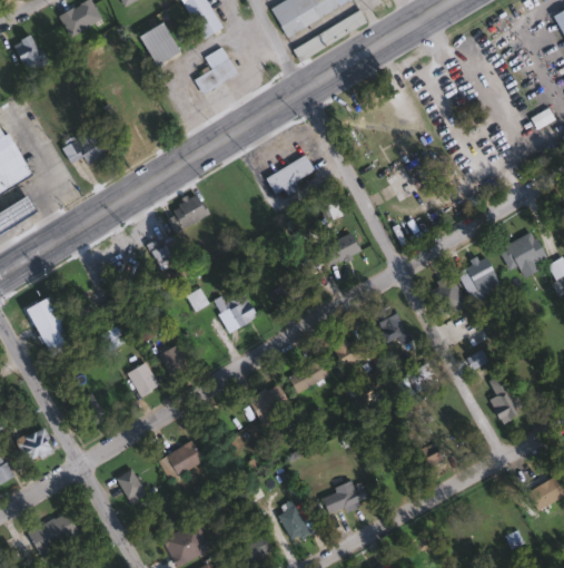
[(203,39),(181,0),(207,0),(223,28),(203,39)]
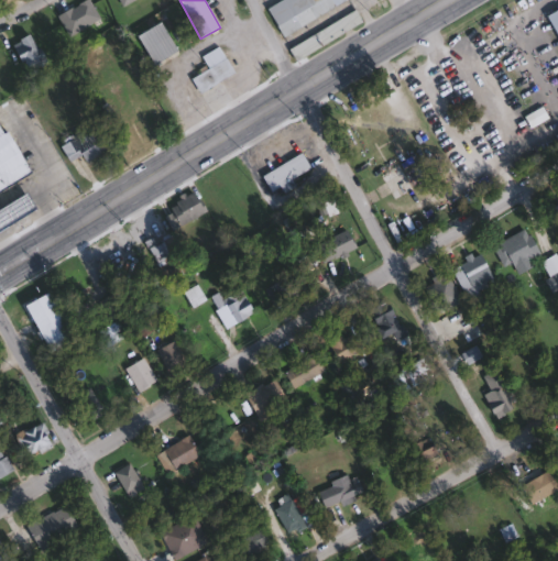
[(349,0),(350,2),(283,34),(269,4),(277,0),(349,0)]
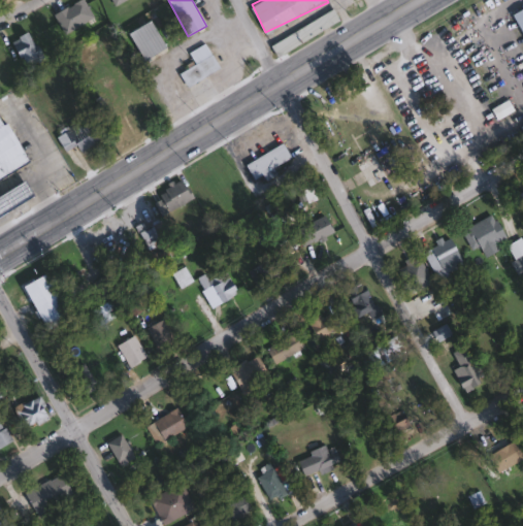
[(522,31),(514,13),(522,8),(522,31)]
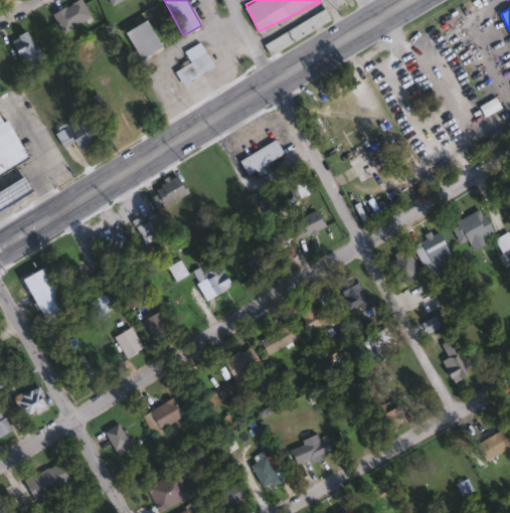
[(267,41),(327,11),(333,22),(272,52),(267,41)]
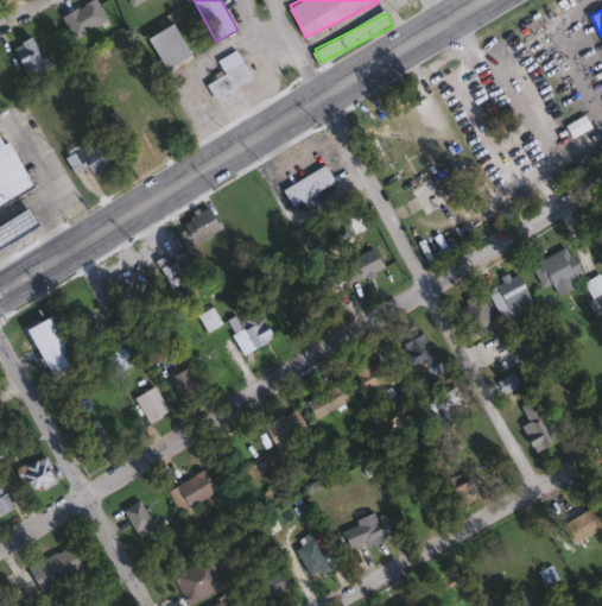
[(192,55),(168,70),(149,38),(173,23),(192,55)]
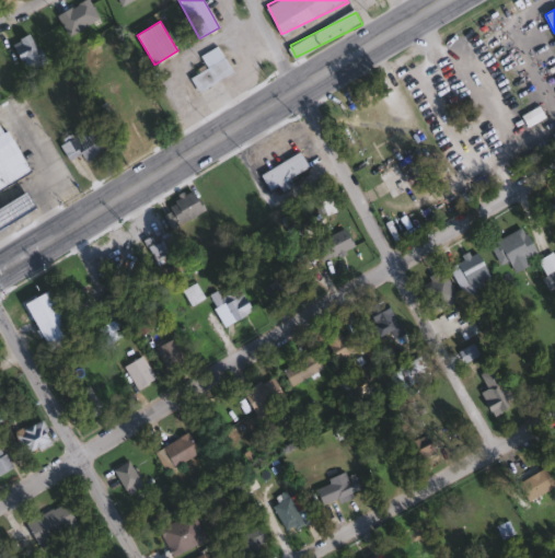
[(12,45),(31,33),(48,61),(30,72),(12,45)]
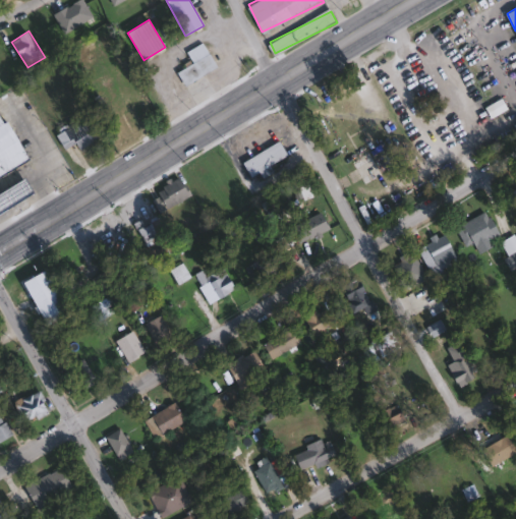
[(177,91),(170,76),(192,65),(186,52),(205,43),(218,69),(177,91)]
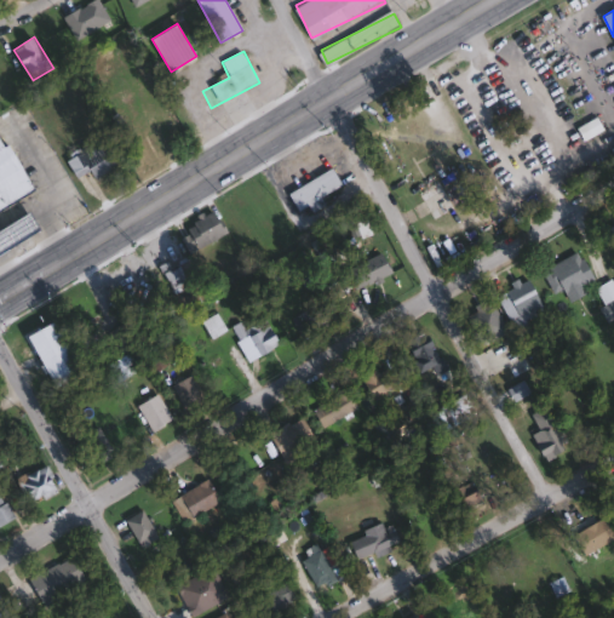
[(586,141),(579,129),(597,118),(604,130),(586,141)]
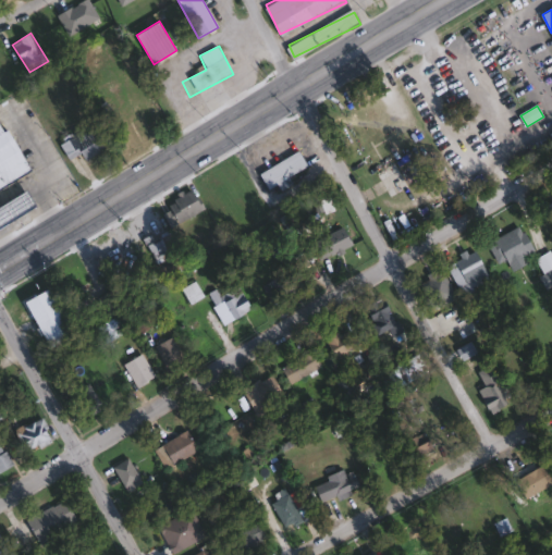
[(36,172),(0,193),(0,120),(8,132),(11,131),(36,172)]
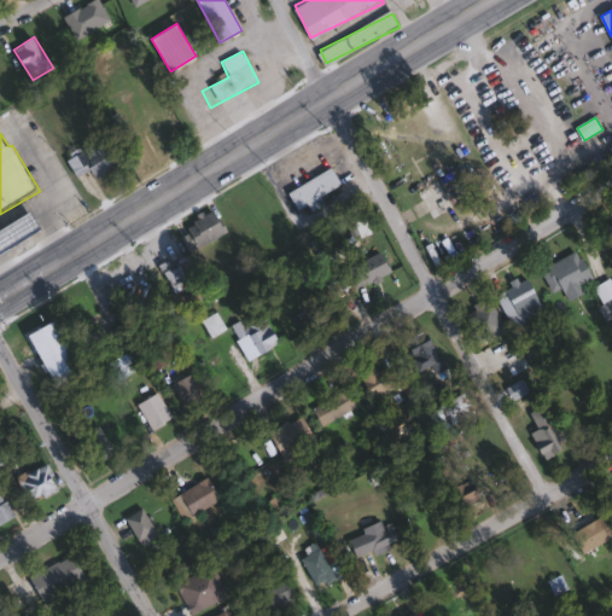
[(93,170),(79,179),(68,160),(94,144),(98,150),(112,140),(124,160),(97,178),(93,170)]
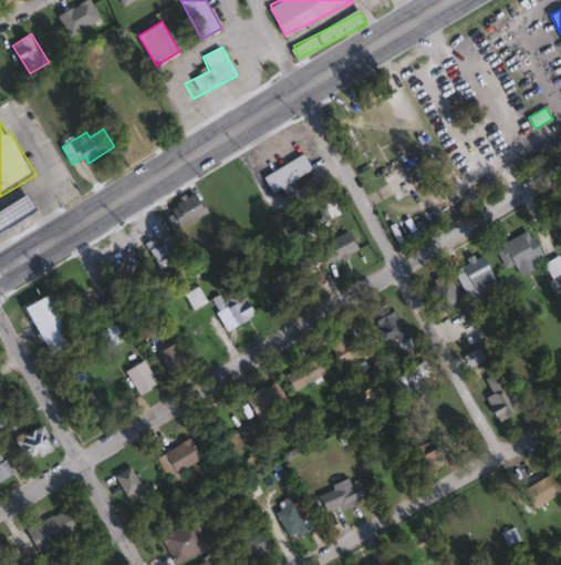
[(266,176),(305,154),(314,172),(286,188),(286,187),(274,193),(266,176)]
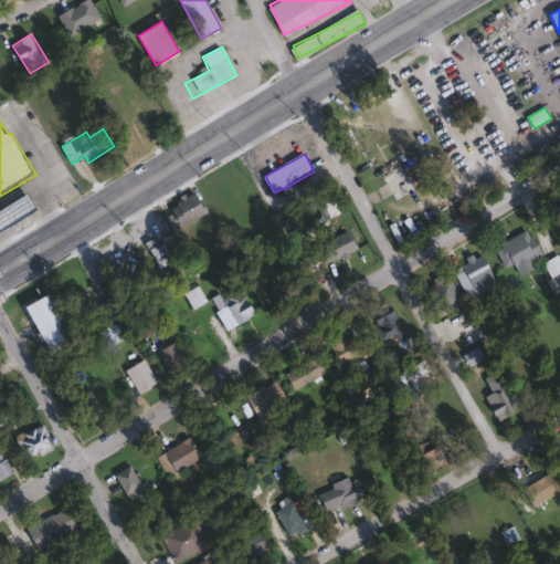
[(398,201),(380,170),(398,159),(416,190),(398,201)]
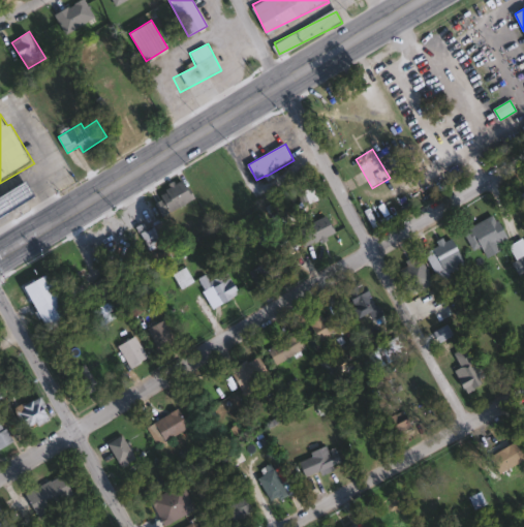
[(170,213),(159,196),(183,180),(194,197),(170,213)]
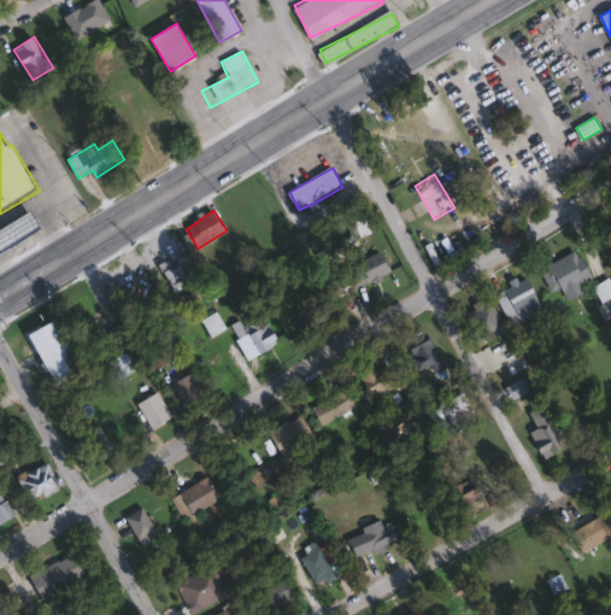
[(0,232),(33,211),(43,229),(0,255),(0,232)]
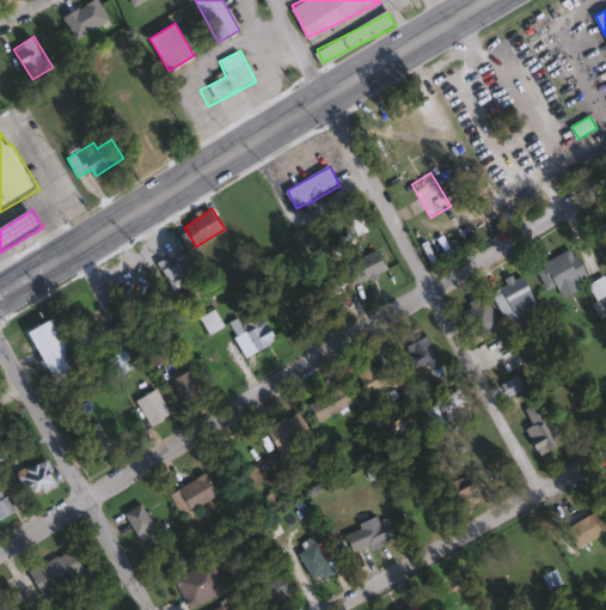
[(549,291),(537,267),(574,249),(587,278),(579,281),(583,290),(563,299),(557,286),(549,291)]
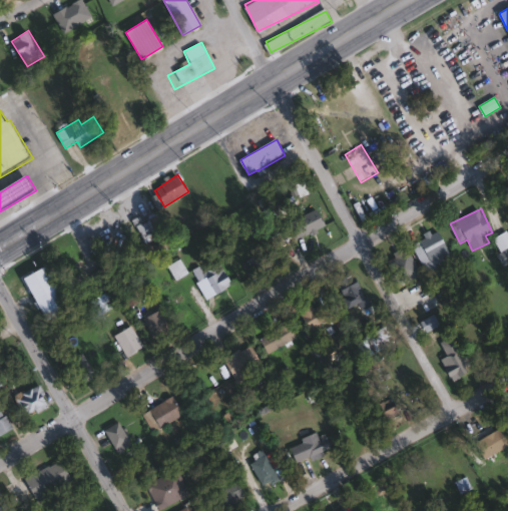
[(299,238),(292,220),(318,210),(325,228),(299,238)]
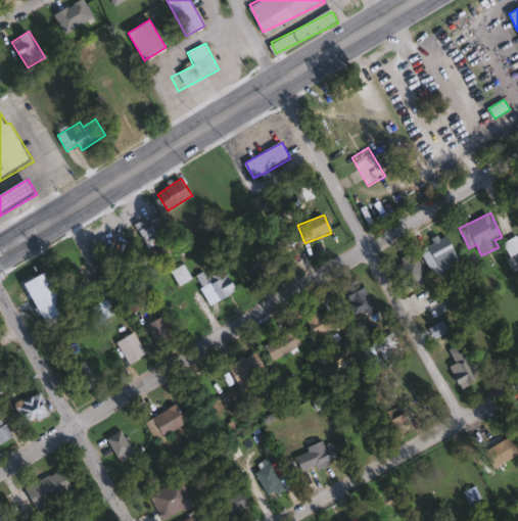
[(148,247),(139,230),(152,222),(162,239),(148,247)]
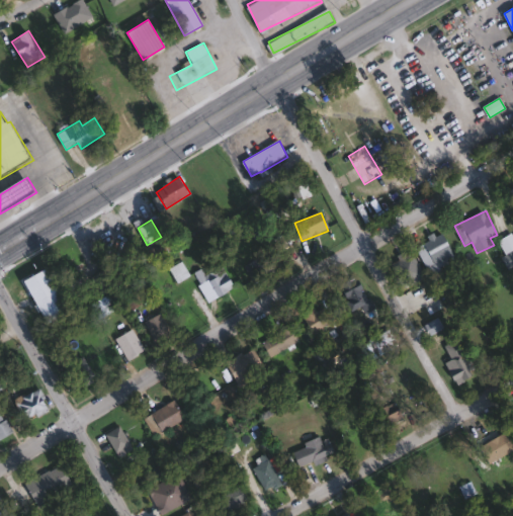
[(456,262),(430,273),(418,246),(444,235),(456,262)]
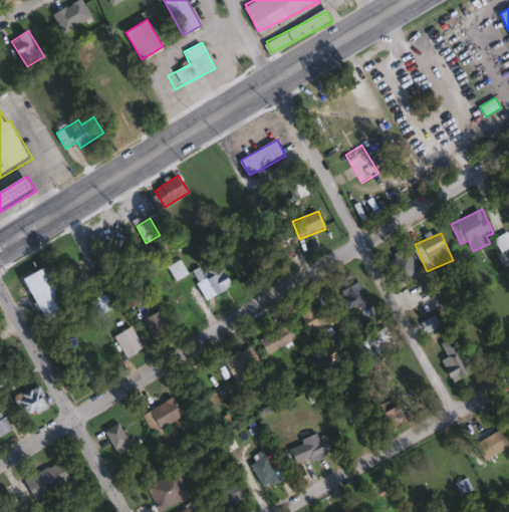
[(243,264),(269,248),(278,263),(252,279),(243,264)]
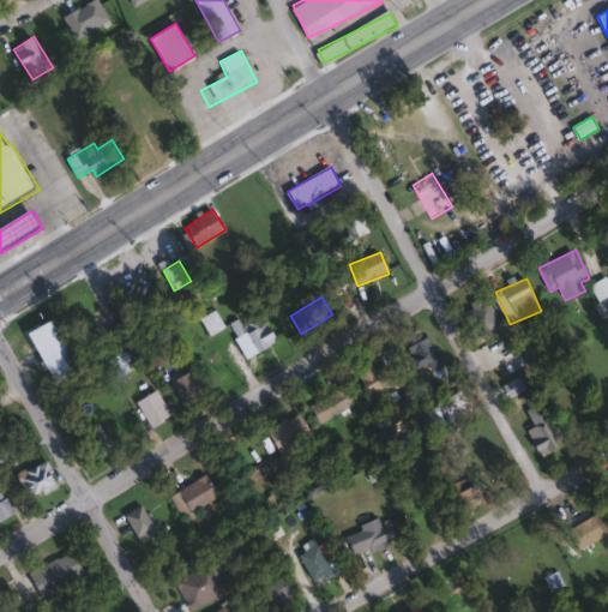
[(468,306),(486,297),(505,331),(486,341),(468,306)]
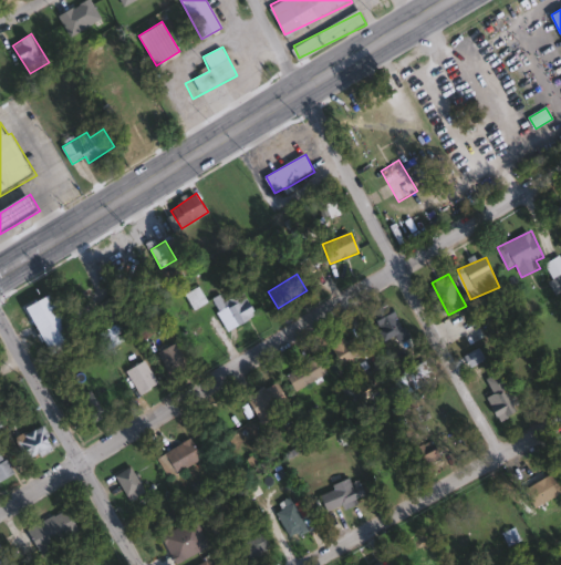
[(187,294),(201,287),(208,304),(195,310),(187,294)]
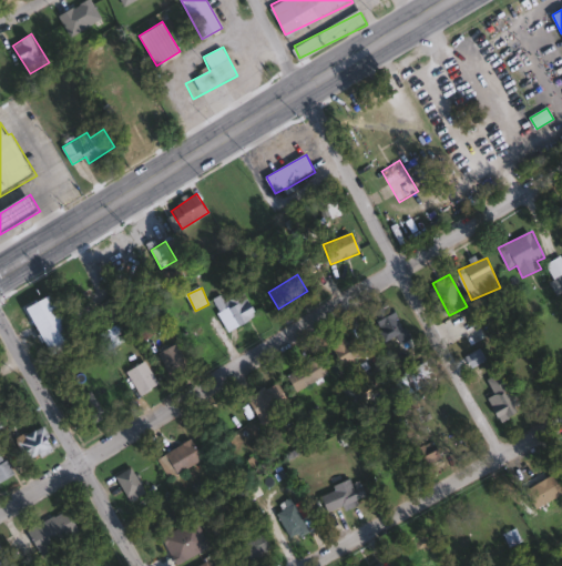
[(227,303),(242,292),(256,313),(233,330),(213,301),(222,295),(227,303)]
